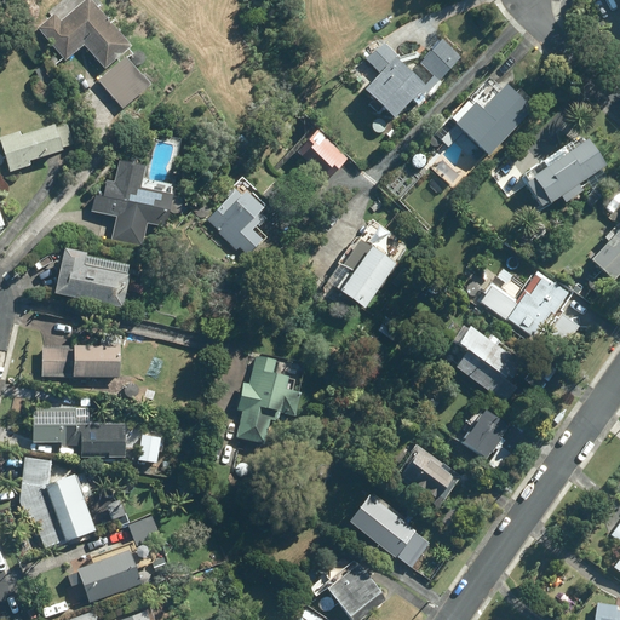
[(103,69),(131,45),(93,0),(84,0),(59,21),(52,13),(35,28),(63,61),(84,45),(103,69)]
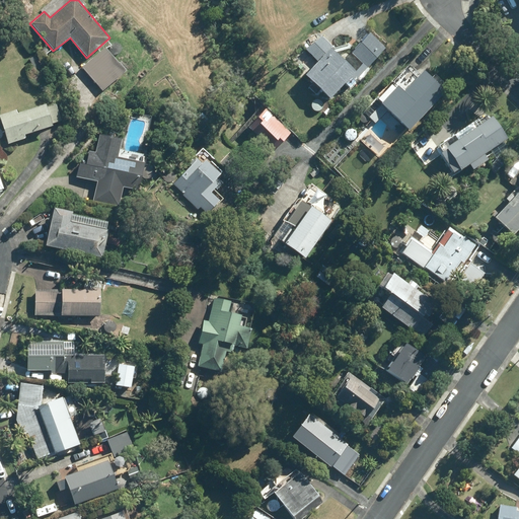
[(351,85),(387,49),(370,31),(352,50),(364,63),(356,71),(320,36),(304,49),(317,62),(305,75),(312,82),(307,87),(314,94),(319,89),(328,98),(347,81),(351,85)]
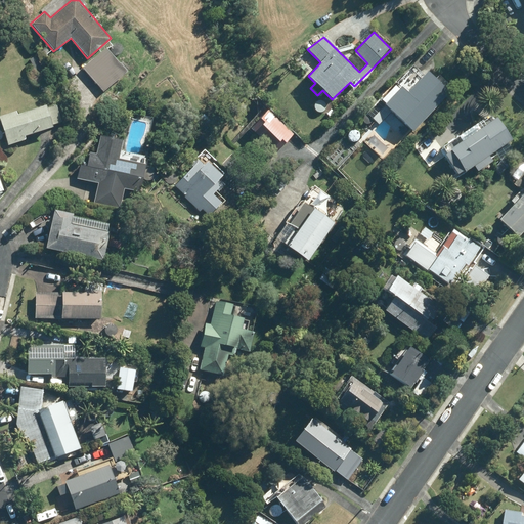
[(106,47),(82,69),(102,93),(128,72),(106,47)]
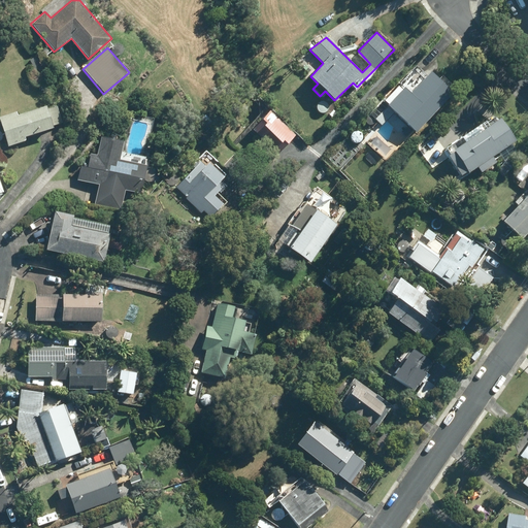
[(428,74),(425,72),(409,89),(406,87),(405,87),(402,84),(385,101),(383,100),(368,114),(381,126),(394,111),(395,112),(388,121),(399,131),(407,123),(417,132),(440,107),(442,109),(456,96),(453,93),(431,72),(428,74)]
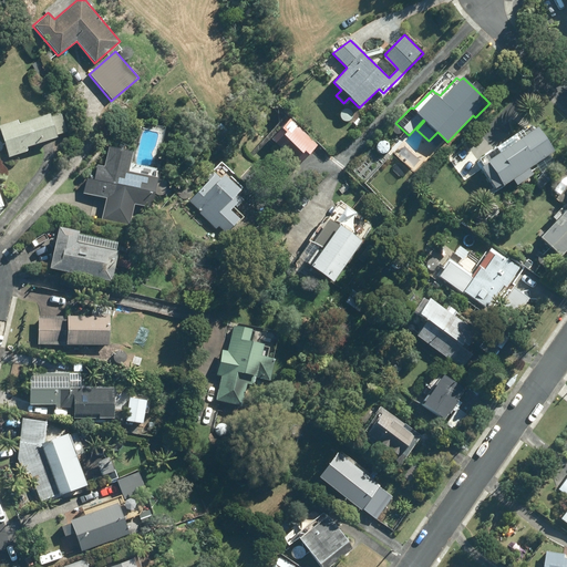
[(68,131),(62,113),(52,116),(51,114),(19,123),(18,120),(0,124),(0,125),(9,156),(28,152),(27,146),(59,137),(58,134),(68,131)]
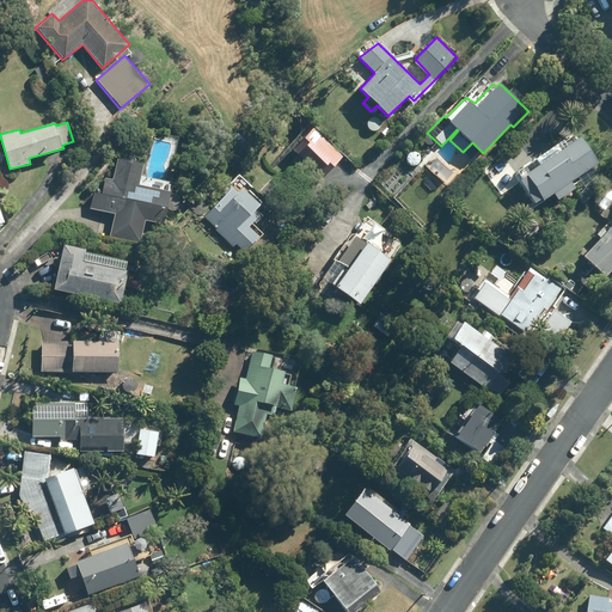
[(291,151),(322,181),(342,158),(311,129),(291,151)]
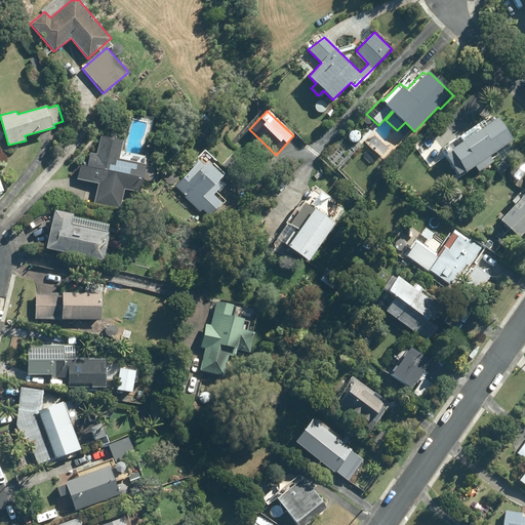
[(210,121),(204,114),(196,122),(202,129),(210,121)]
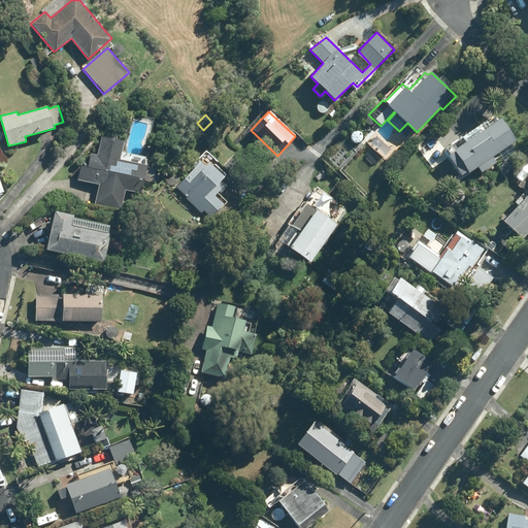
[(481,173),(496,163),(492,158),(515,142),(499,120),(453,152),(453,153),(447,157),(460,176),(466,172),(468,174),(476,168),(481,173)]
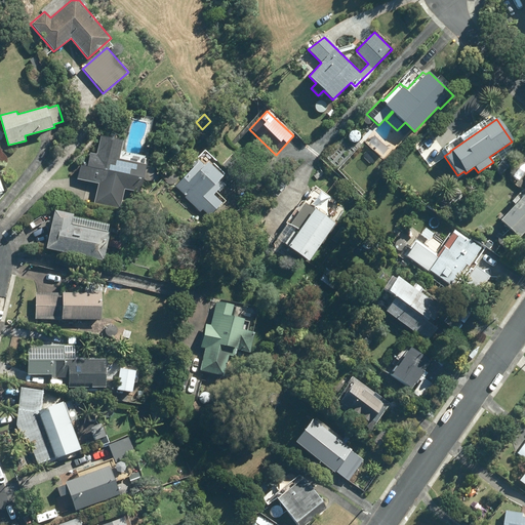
[(124,188),(142,192),(148,164),(150,156),(122,150),(125,139),(103,133),(97,153),(91,151),(88,162),(80,161),(76,176),(98,182),(93,202),(120,208),(124,188)]
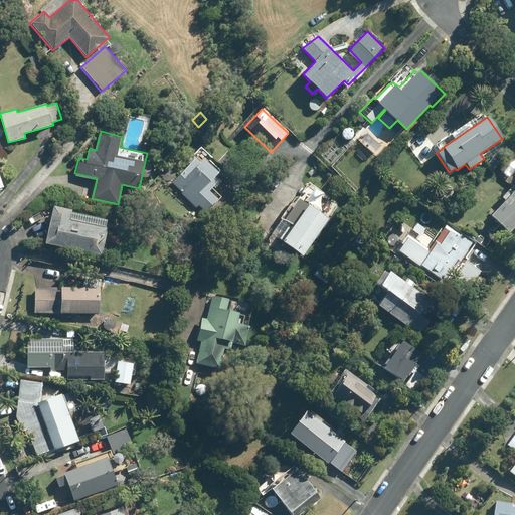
[(219,171),(205,158),(200,162),(192,155),(167,181),(195,208),(197,205),(204,212),(210,206),(211,207),(221,197),(213,190),(221,181),(216,176),(219,171)]
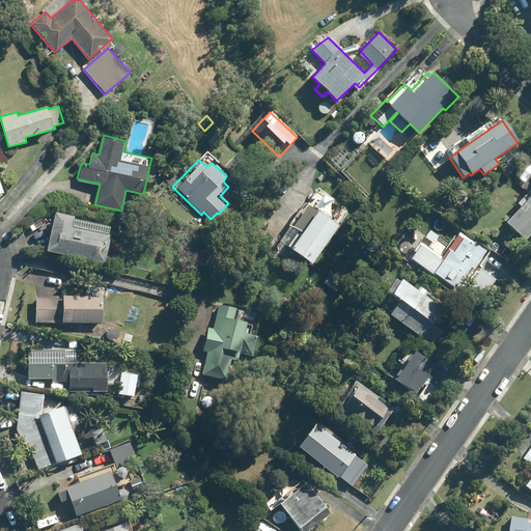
[(463,200),(453,192),(445,200),(454,210),(463,200)]
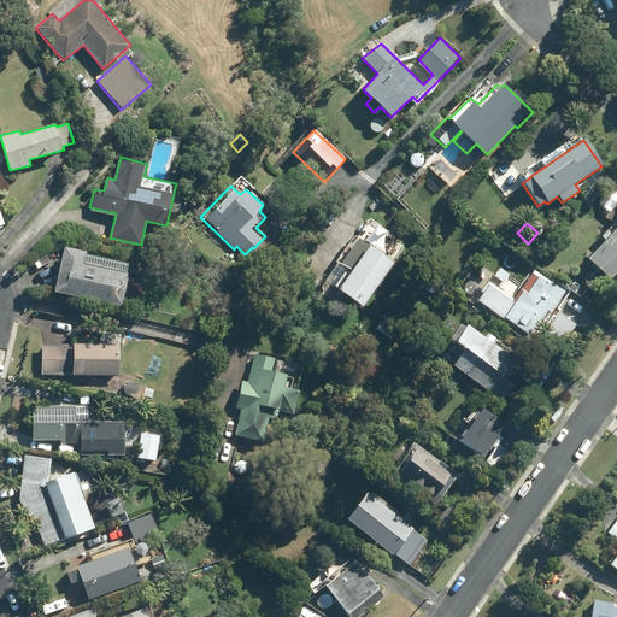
[(611,278),(616,272),(616,229),(589,258),(611,278)]
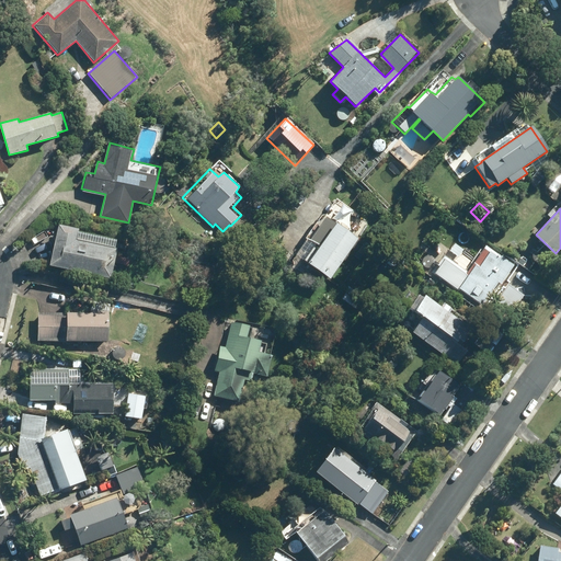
[(327,282),(355,241),(324,219),(297,259),(305,264),(304,265),(327,282)]
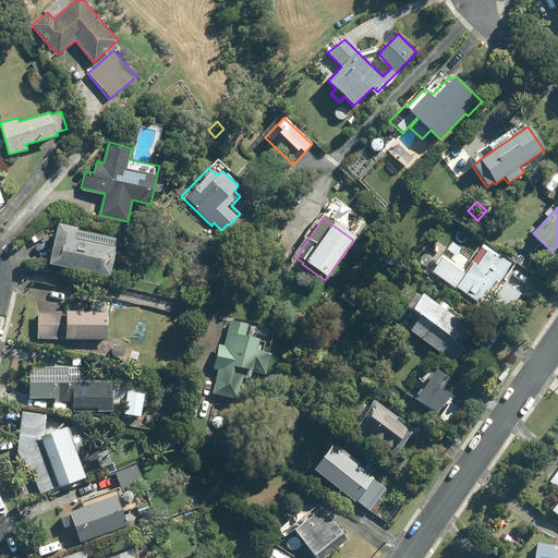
[(51,263),(112,276),(119,245),(116,244),(117,238),(81,230),(81,226),(60,221),(51,263)]
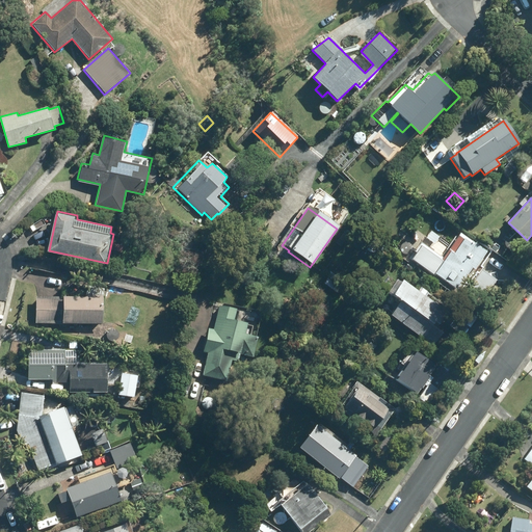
[(512,233),(506,227),(498,235),(504,241),(512,233)]
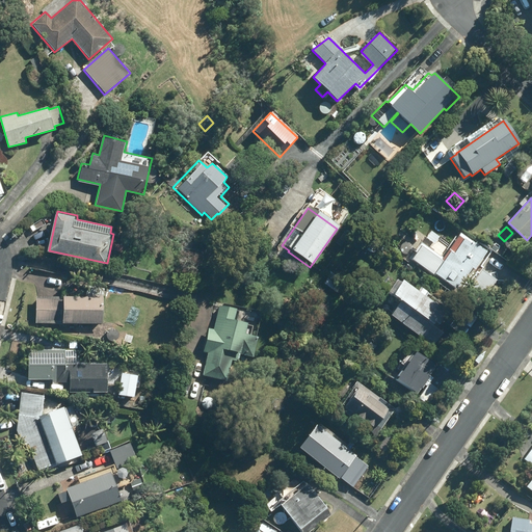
[(440,237),(430,231),(423,241),(431,246),(433,243),(434,244),(440,237)]
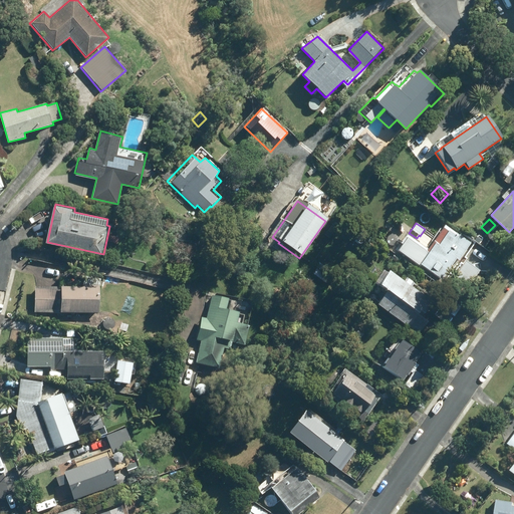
[(458,260),(471,243),(458,234),(457,236),(444,227),(428,250),(407,235),(401,243),(403,245),(398,251),(419,266),(420,264),(441,279),(456,258),(458,260)]
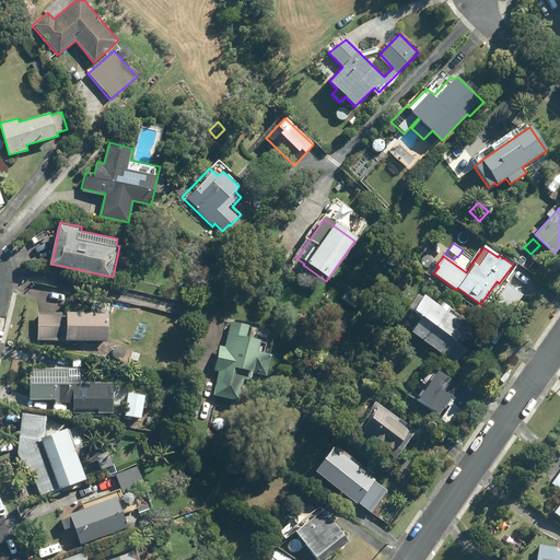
[(118,263),(129,265),(131,258),(119,255),(118,263)]
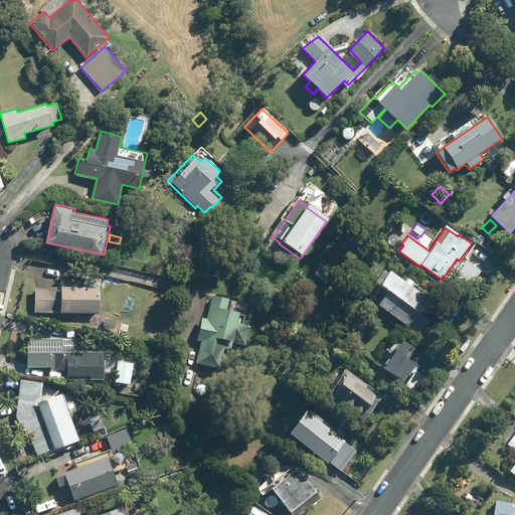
[(405,283),(390,272),(380,285),(388,291),(377,307),(417,335),(427,321),(418,315),(421,310),(424,312),(433,302),(410,286),(412,283),(407,280),(405,283)]
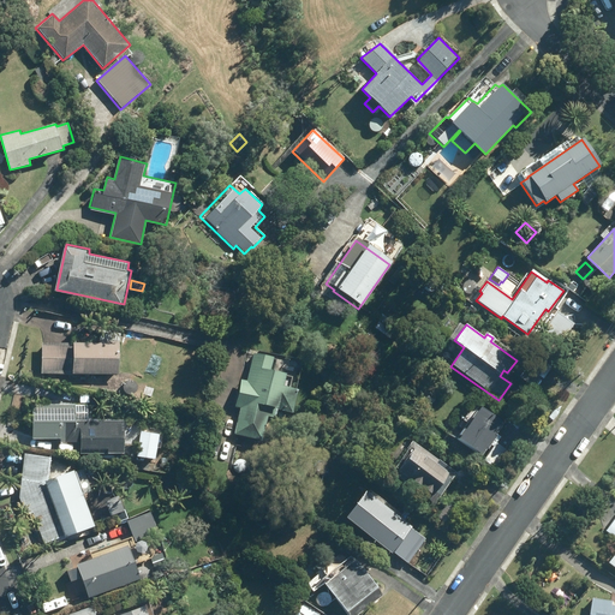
[(392,338),(395,333),(384,326),(381,330),(392,338)]
